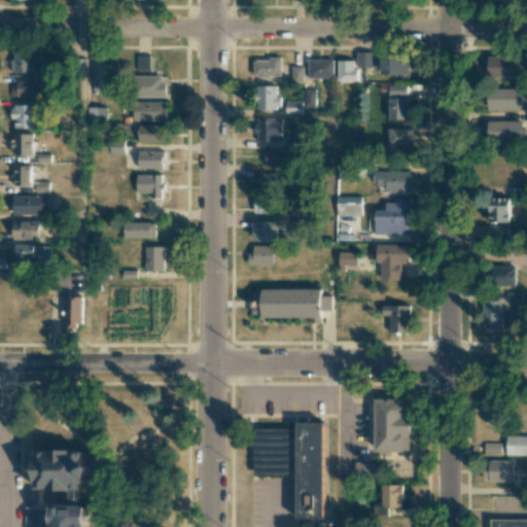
[(373,51),(358,51),(358,67),(373,67),(373,51)]
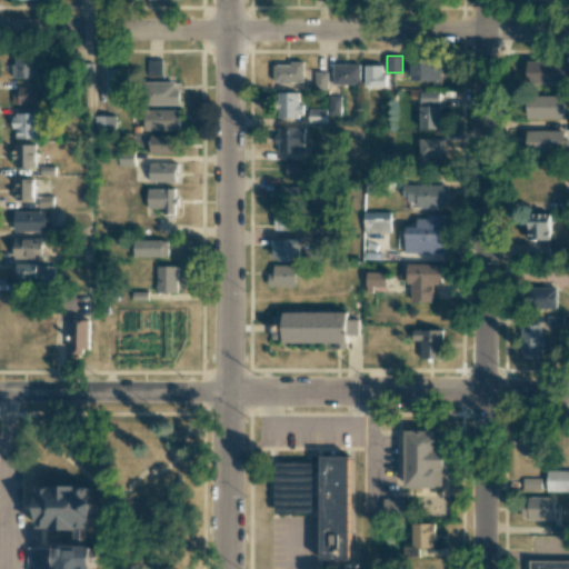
[(12,78),(36,79),(37,58),(13,57),(12,78)]
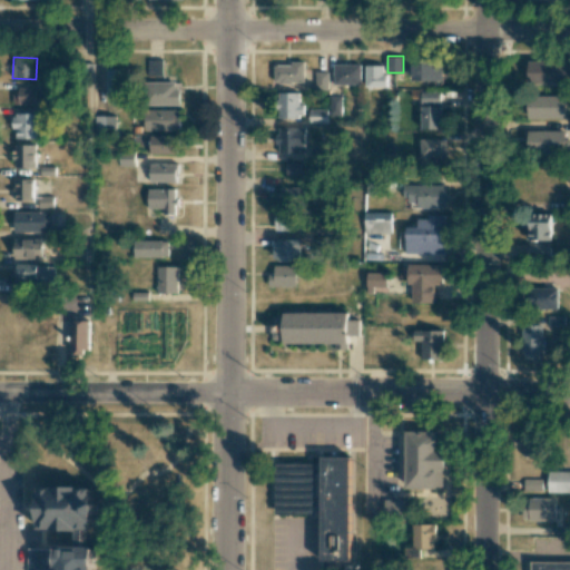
[(161,72),(161,60),(146,61),(146,74),(161,72)]
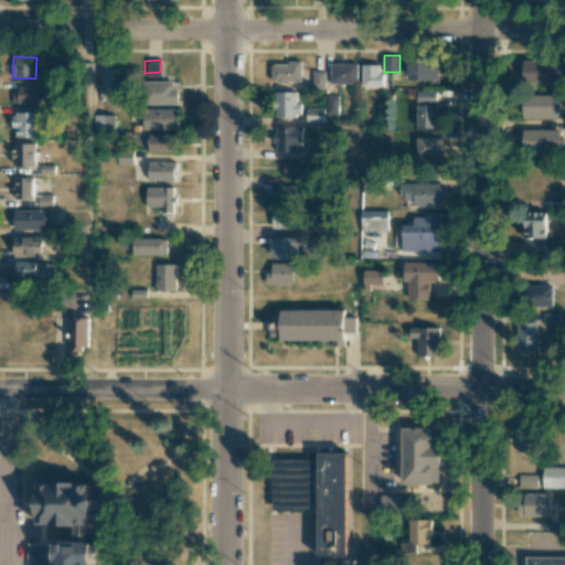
[(438,80),(438,60),(404,61),(404,81),(438,80)]
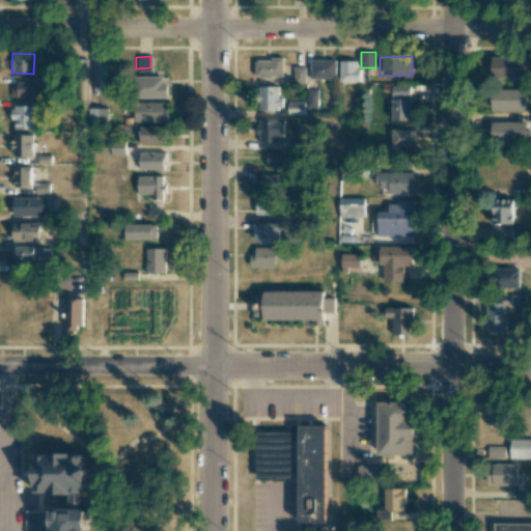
[(255,61),(255,78),(283,77),(282,57),(271,57),(271,60),(255,61)]
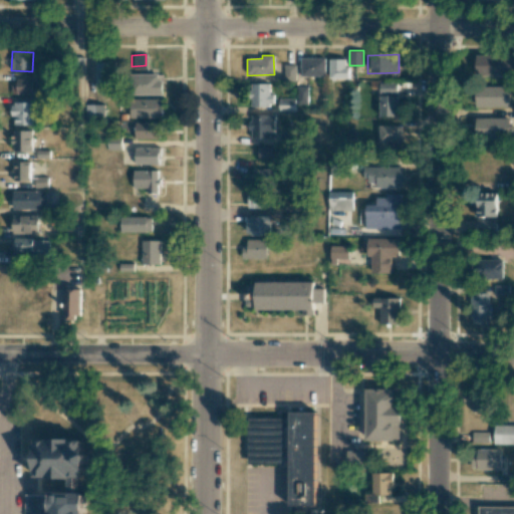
[(476,55),(476,75),(509,76),(510,55),(476,55)]
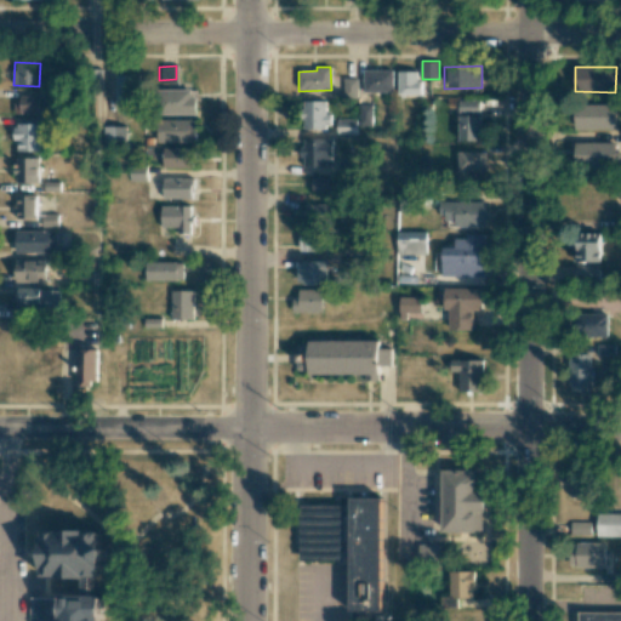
[(393,92),(392,70),(364,70),(364,92),(393,92)]
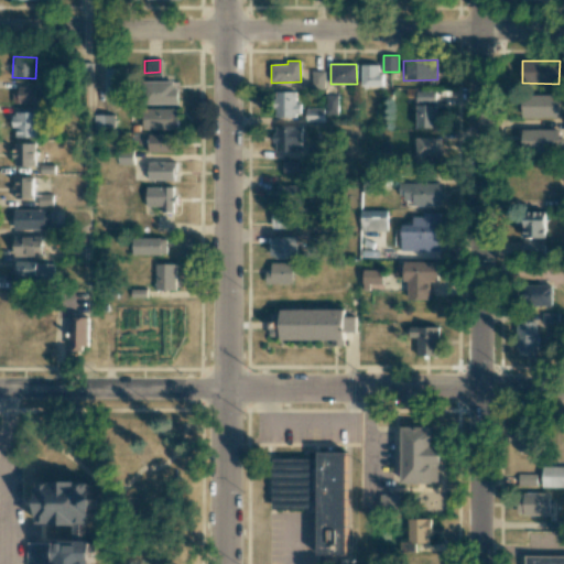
[(381,65),(360,65),(361,86),(381,86),(381,65)]
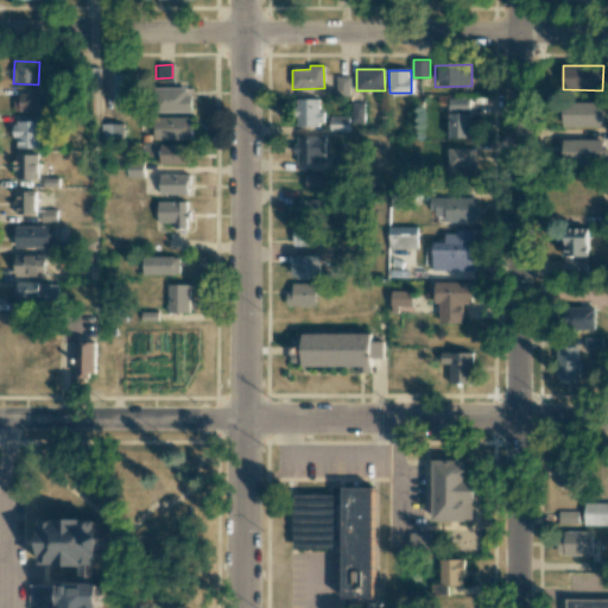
[(112,103),(132,102),(132,73),(111,74),(112,103)]
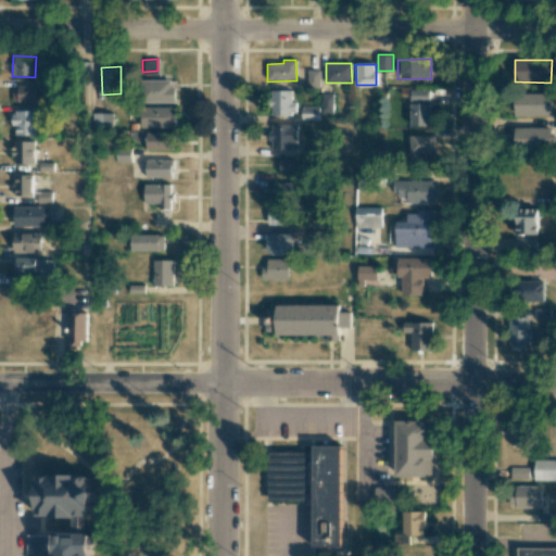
[(319,70),(307,71),(307,88),(319,87),(319,70)]
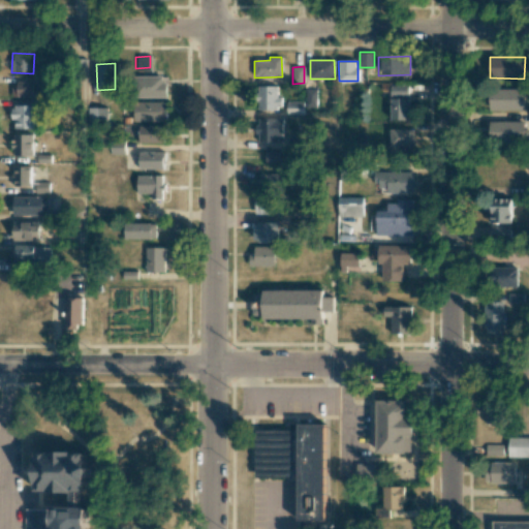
[(165,76),(133,76),(133,97),(166,97),(165,76)]
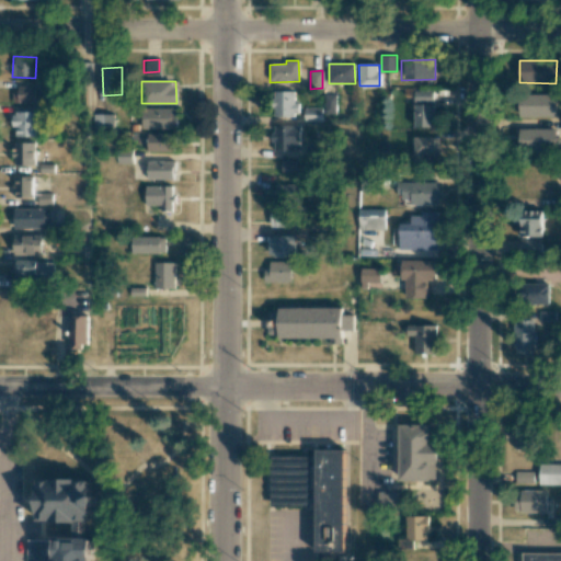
[(14,87),(14,102),(43,103),(43,87),(14,87)]
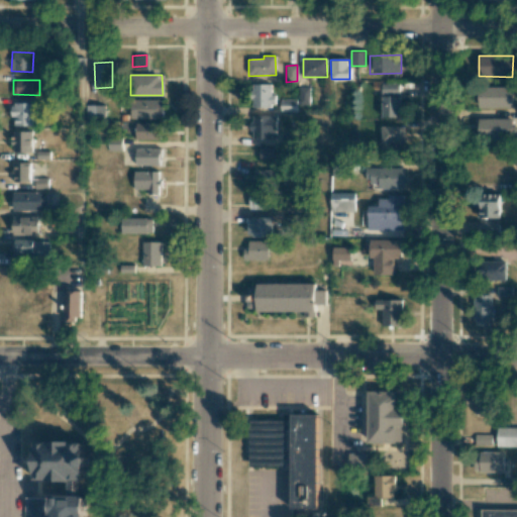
[(400,83),(381,84),(382,117),(400,117),(400,83)]
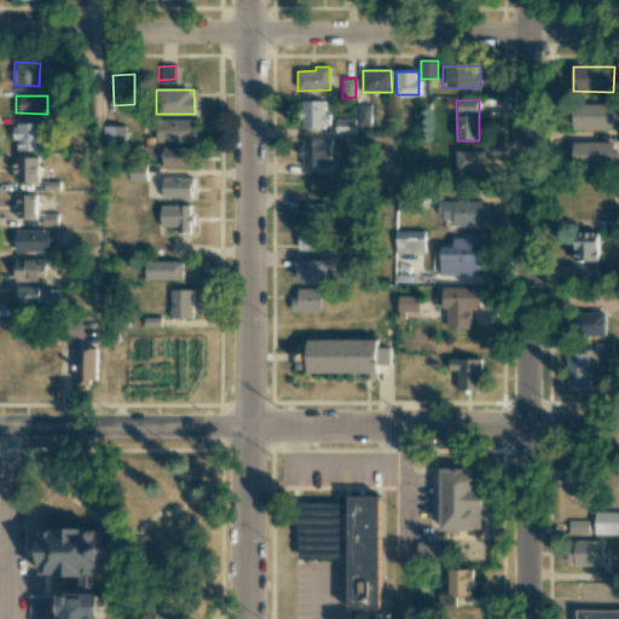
[(324,100),(301,102),(302,128),(330,128),(329,114),(325,114),(324,100)]
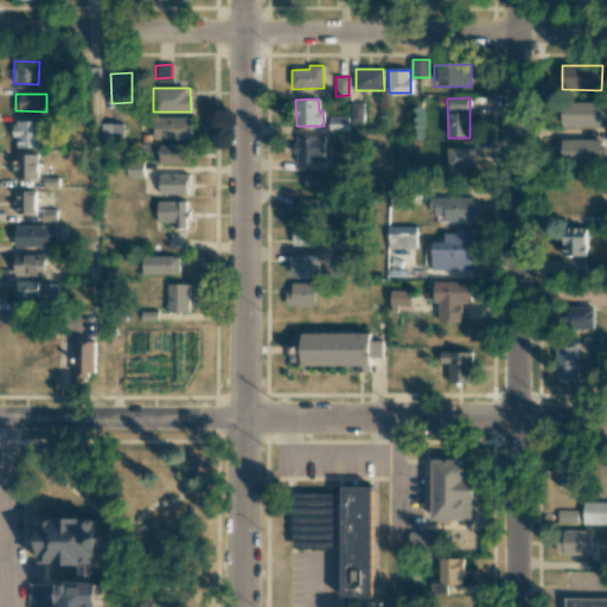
[(363,123),(363,102),(351,102),(351,123),(363,123)]
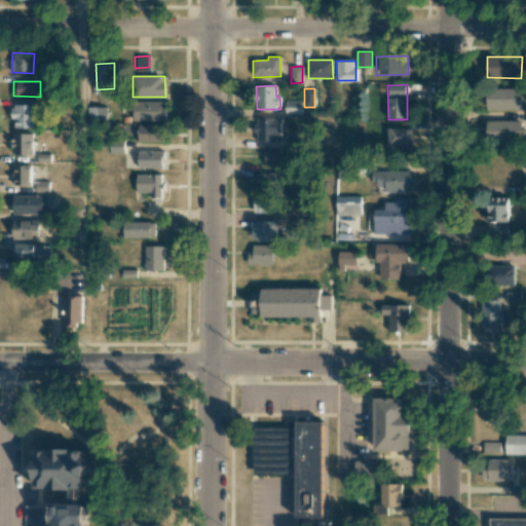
[(522,109),(521,88),(486,88),(486,110),(522,109)]
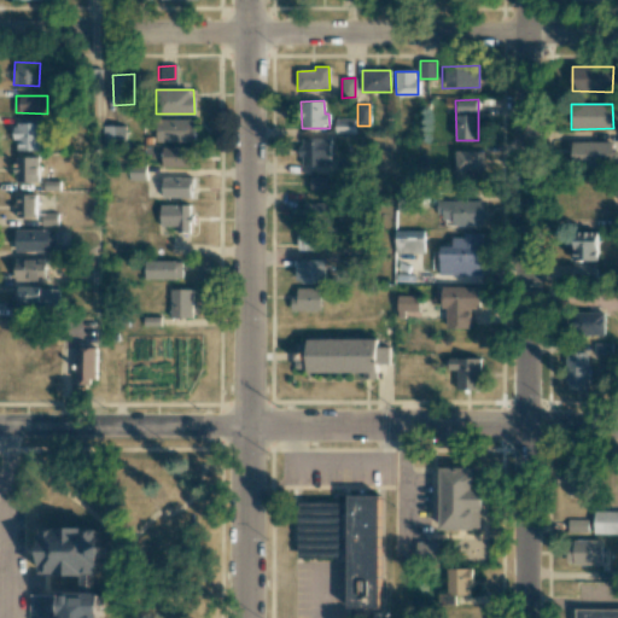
[(194,143),(196,120),(153,118),(153,143),(194,143)]
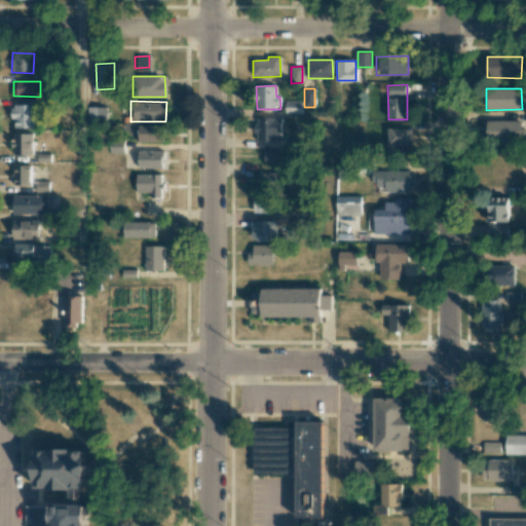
[(286,114),(302,114),(302,101),(286,101),(286,114)]
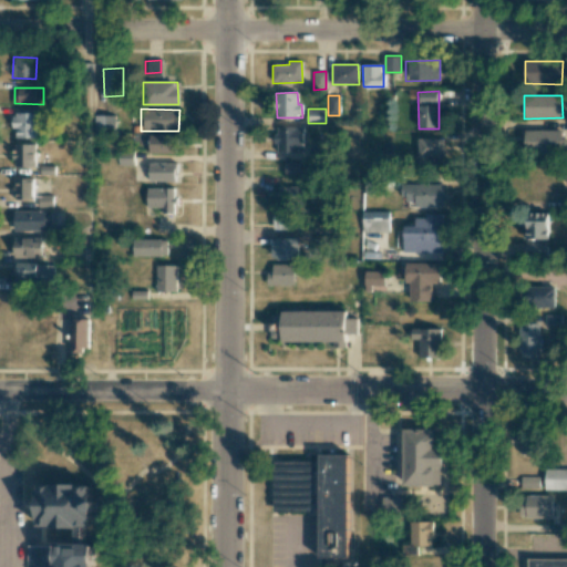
[(35,113),(13,113),(13,138),(35,138),(35,113)]
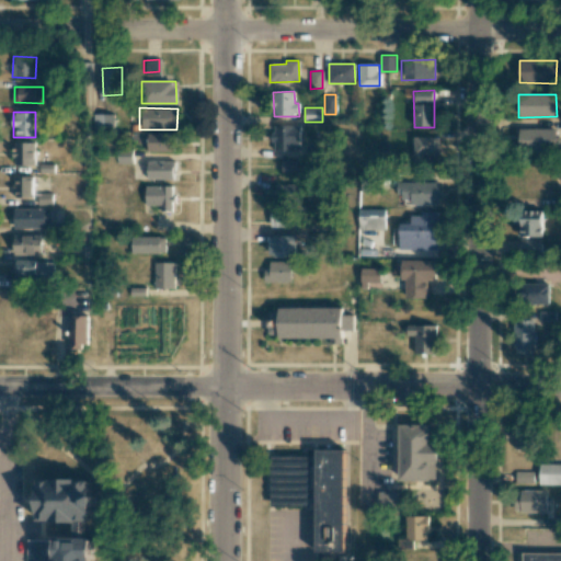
[(113,114),(92,114),(93,130),(113,130),(113,114)]
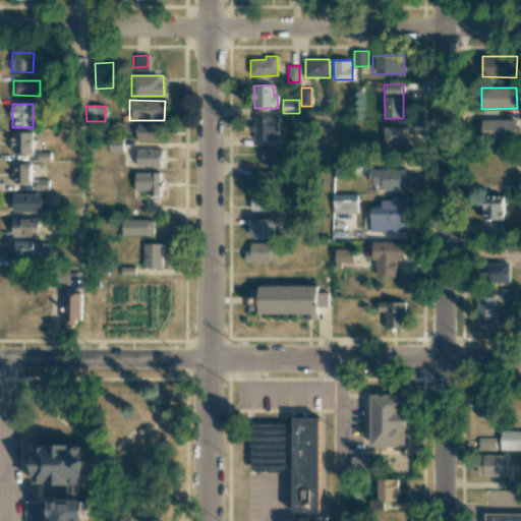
[(253,139),(279,139),(278,116),(253,116),(253,139)]
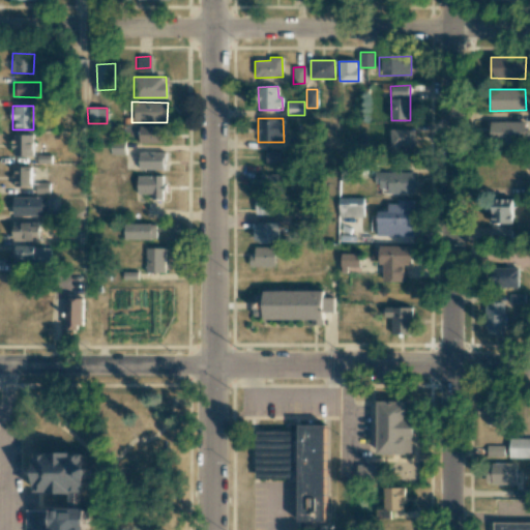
[(526,122),(491,121),(490,143),(525,143),(526,122)]
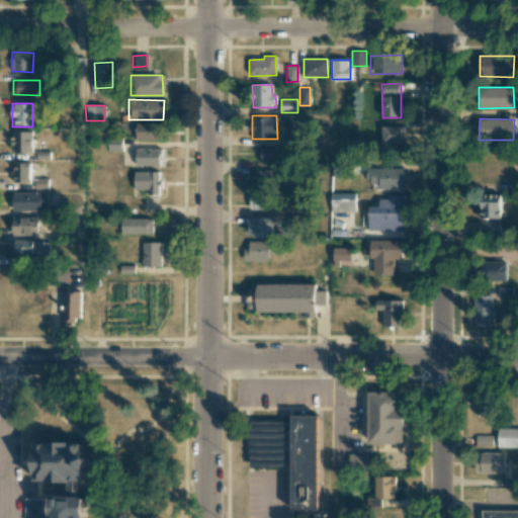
[(136,140),(161,141),(161,123),(136,123),(136,140)]
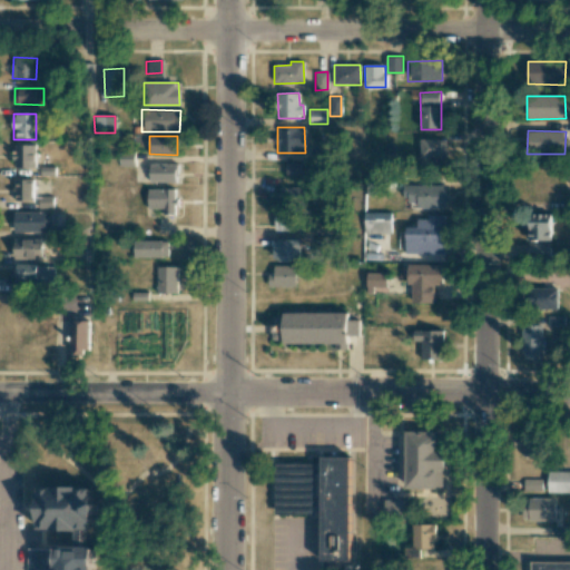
[(445,139),(419,139),(420,158),(445,158),(445,139)]
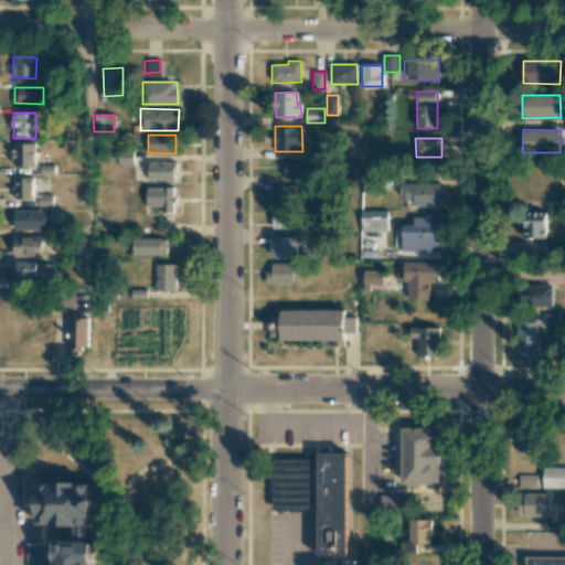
[(34,167),(35,144),(13,144),(13,167),(34,167)]
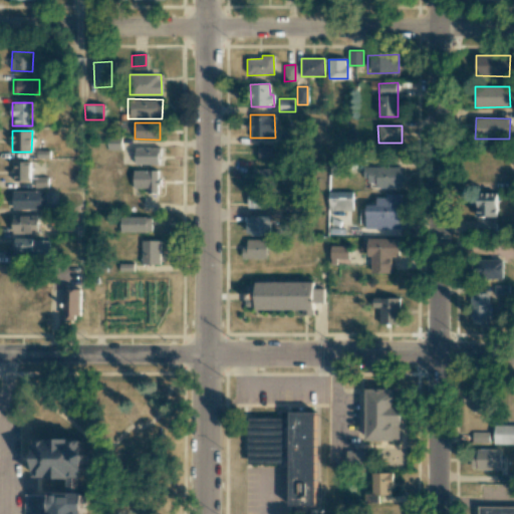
[(257,159),(280,159),(280,147),(258,147),(257,159)]
